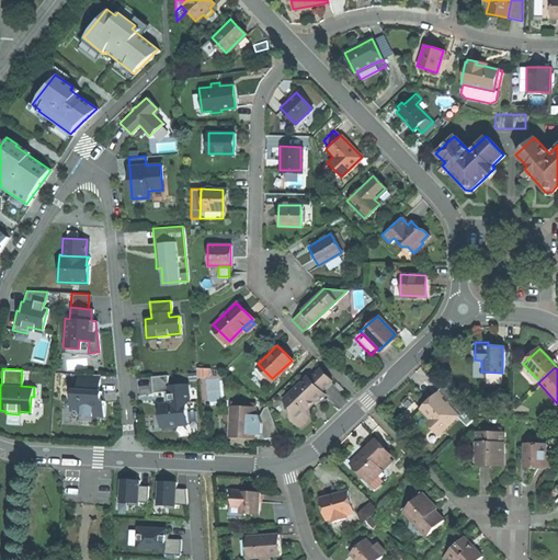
[(286,403),(291,408),(291,419),(298,426),(306,419),(306,407),(308,404),(314,400),(317,400),(322,395),(319,390),(330,379),(319,368),(308,378),(306,377),(286,396),(286,403)]
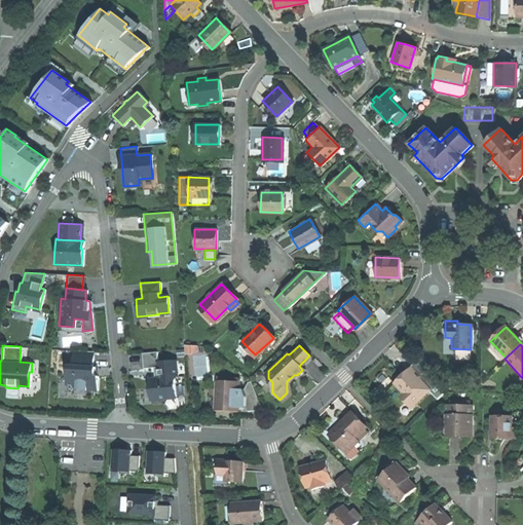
[(92,350),(72,349),(71,365),(66,365),(65,384),(73,385),(72,388),(96,389),(97,375),(94,375),(94,372),(95,367),(91,367),(92,350)]
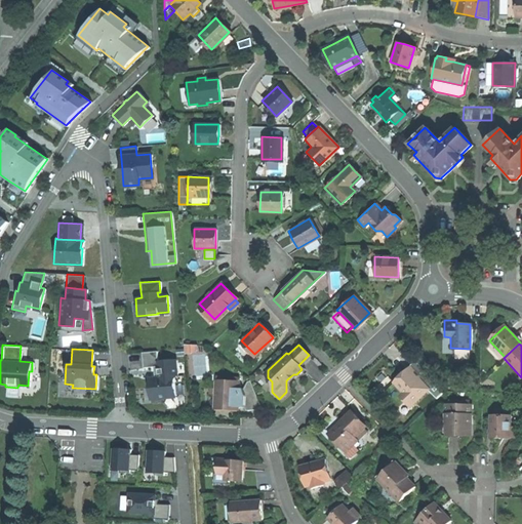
[(155,351),(139,352),(142,367),(152,366),(153,372),(153,376),(147,377),(149,399),(174,397),(172,375),(175,375),(174,359),(156,361),(155,351)]
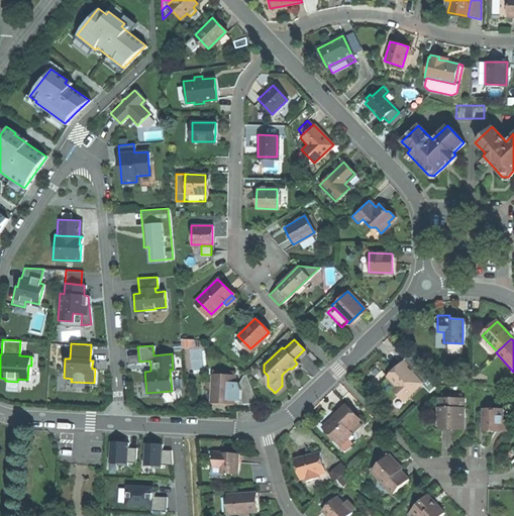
[(399,362),(400,364),(419,383),(428,392),(435,385),(408,355),(408,356),(406,354),(399,362)]
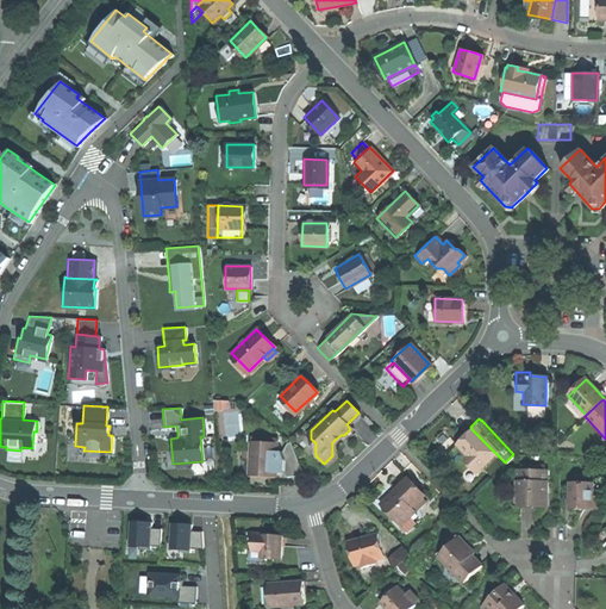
[(468,465),(474,471),(494,452),(472,429),(464,436),(455,445),(466,455),(462,459),(468,465)]
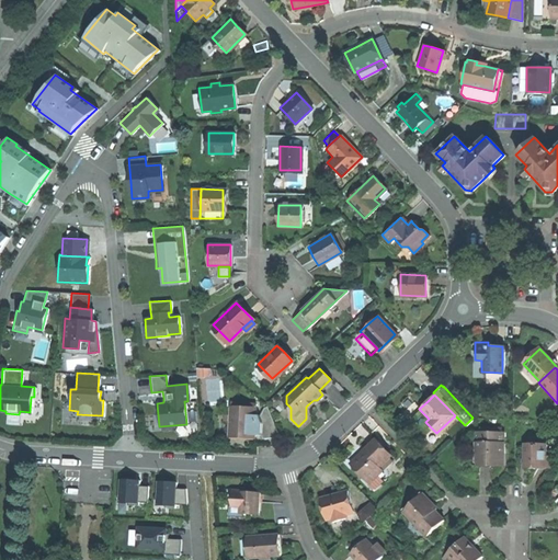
[(423,435),(431,427),(425,422),(429,419),(419,409),(412,401),(401,411),(409,419),(408,420),(423,435)]
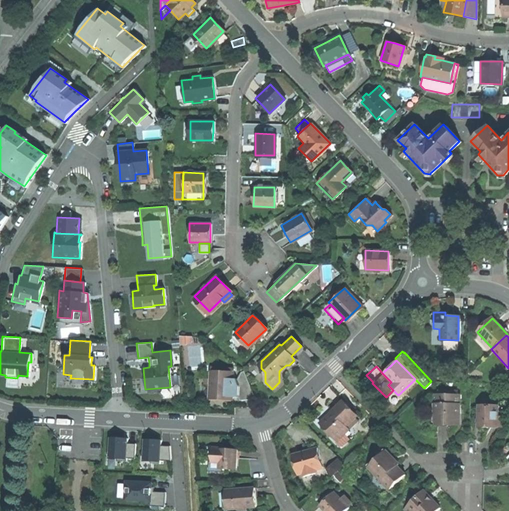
[(219,398),(230,399),(230,396),(231,378),(232,368),(224,368),(224,371),(209,370),(208,378),(208,383),(207,398),(219,398)]
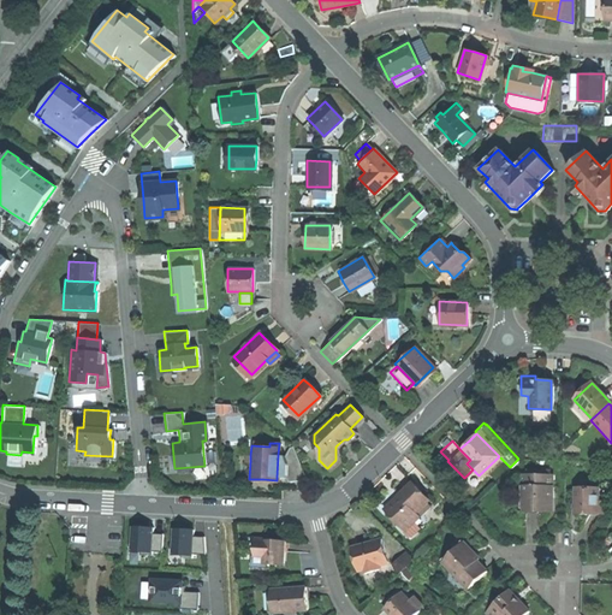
[(283,455),(278,455),(277,477),(285,478),(285,480),(287,480),(304,479),(291,445),(287,447),(283,455)]
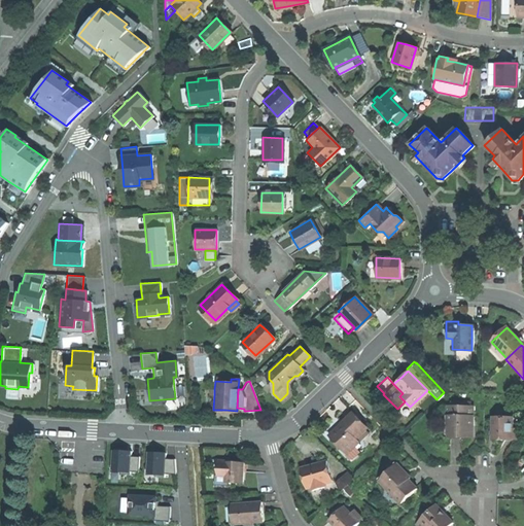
[(18,398),(18,389),(5,388),(4,397),(18,398)]
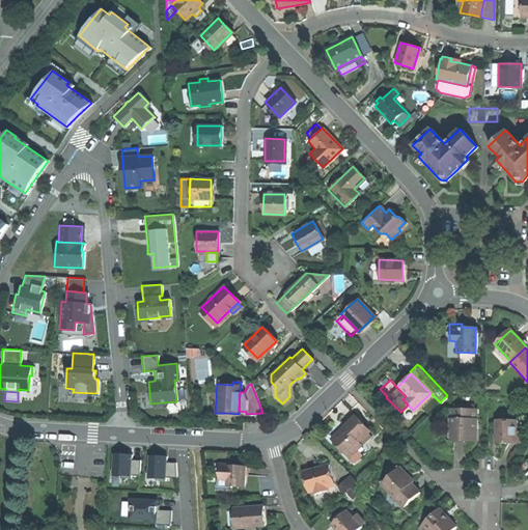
[(462,440),(474,440),(474,424),(473,424),(473,419),(474,409),(448,409),(448,417),(445,417),(444,442),(460,442),(462,442),(462,440)]
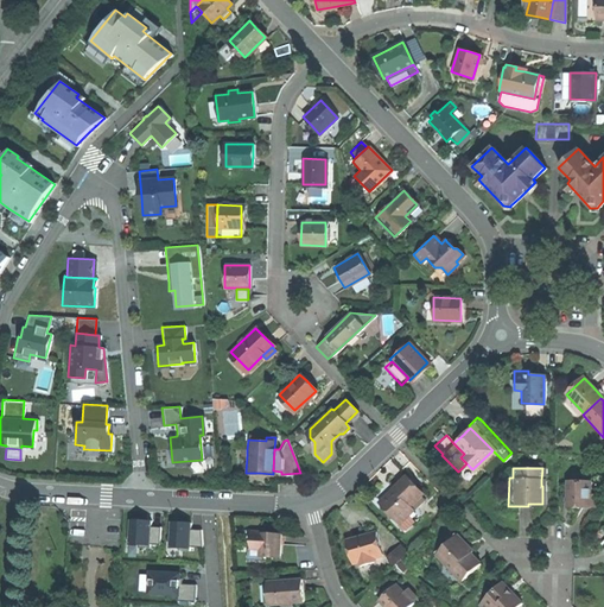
[(376,501),(398,523),(406,514),(412,510),(408,506),(412,503),(415,506),(424,499),(419,495),(421,493),(405,475),(389,489),(376,501)]
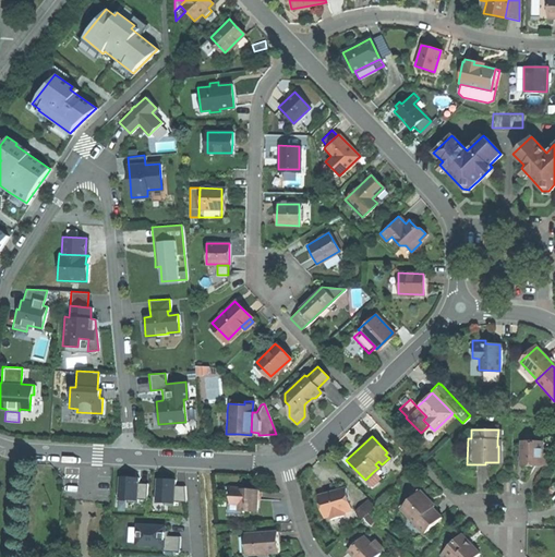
[(530,465),(540,465),(540,464),(545,464),(545,453),(541,453),(541,440),(520,440),(519,464),(530,465)]
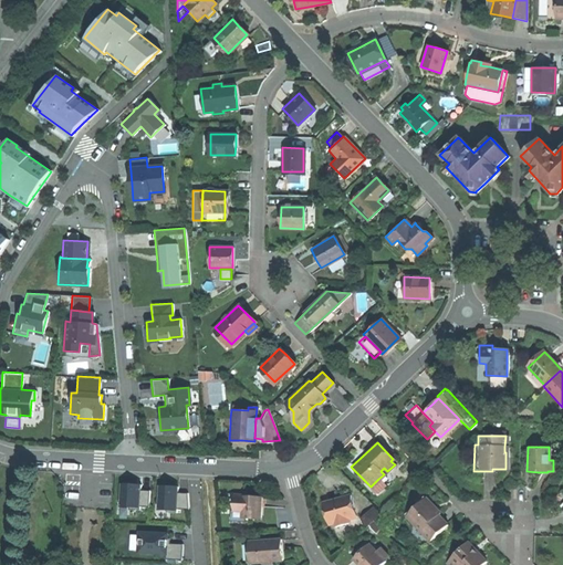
[(384,485),(378,479),(371,487),(369,490),(373,492),(376,493),(384,485)]
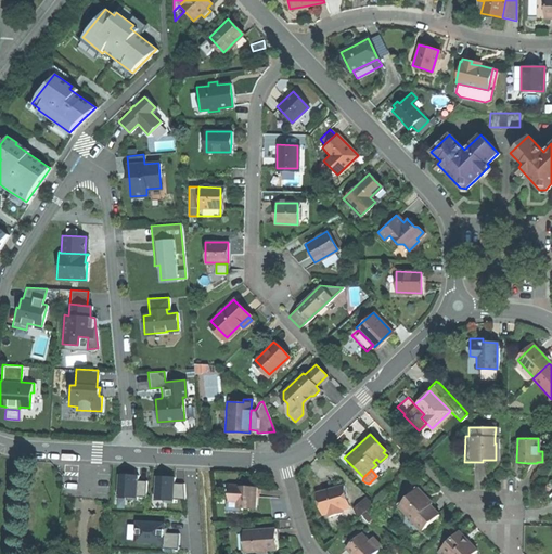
[(136,495),(137,480),(137,475),(136,475),(136,476),(131,476),(127,476),(127,474),(117,474),(116,497),(125,497),(125,499),(136,499),(136,495)]
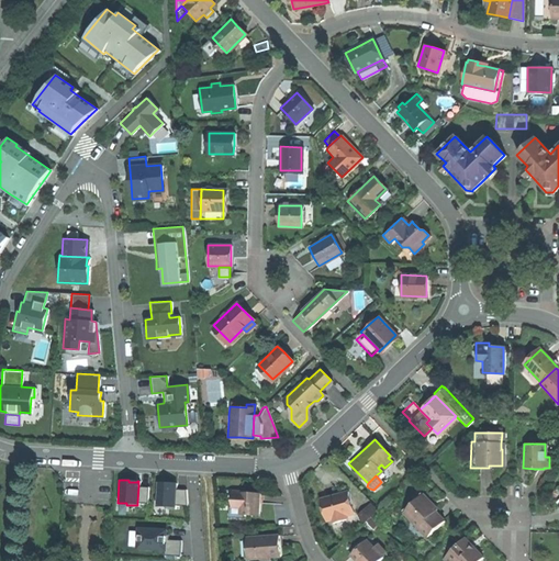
[(174,505),(175,489),(175,482),(169,482),(156,482),(156,483),(155,505),(164,505),(164,507),(174,508),(174,505)]
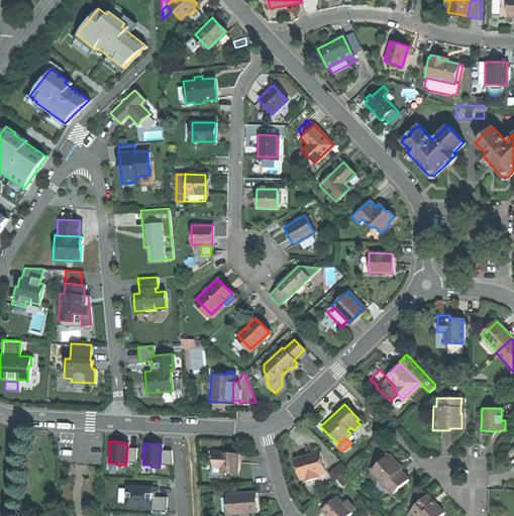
[(127,447),(126,461),(134,462),(135,447),(127,447)]
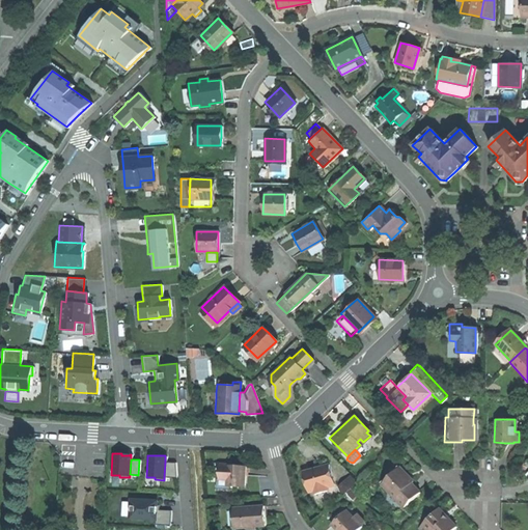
[(165,462),(164,477),(175,477),(174,462),(165,462)]
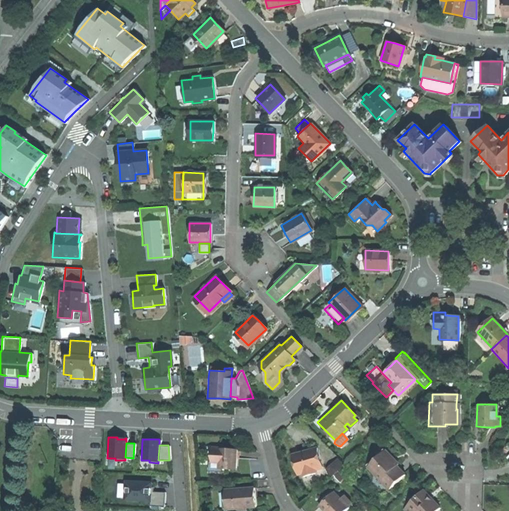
[(220,468),(234,469),(235,457),(235,449),(223,448),(223,447),(210,447),(210,461),(207,461),(207,470),(220,470),(220,468)]
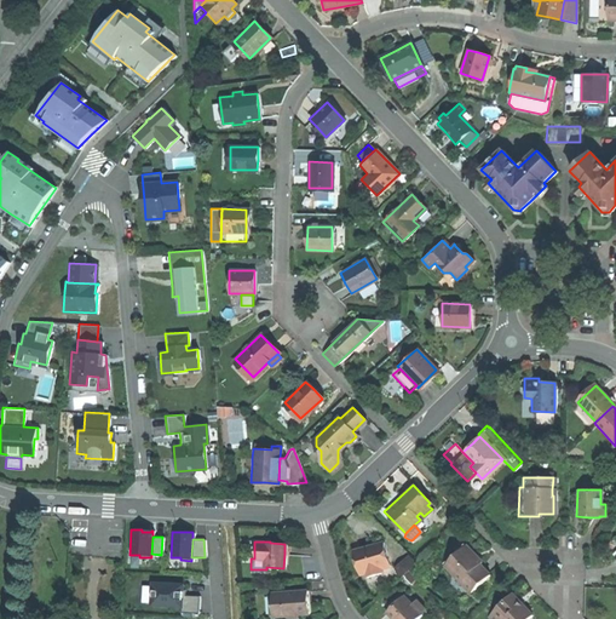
[(368,545),(355,549),(362,573),(364,572),(366,575),(381,572),(380,568),(389,566),(383,542),(368,545)]
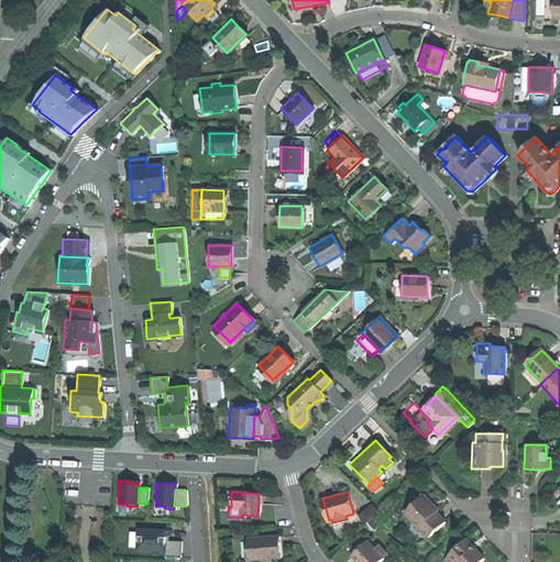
[(404,514),(427,538),(443,521),(435,511),(429,505),(421,497),(404,514)]
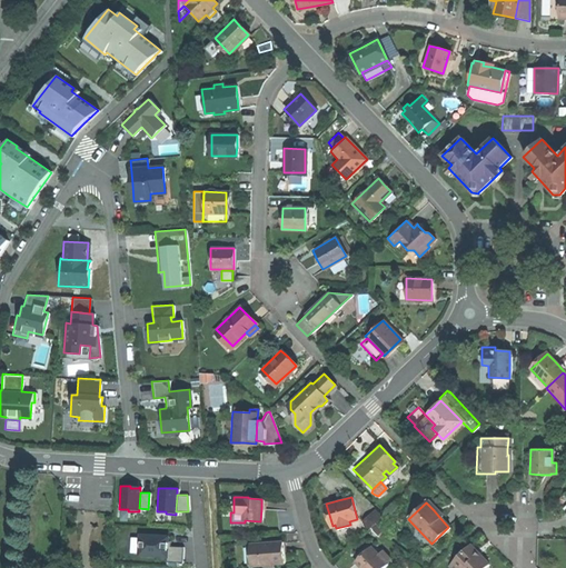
[(375,507),(361,521),(369,528),(381,514),(375,507)]
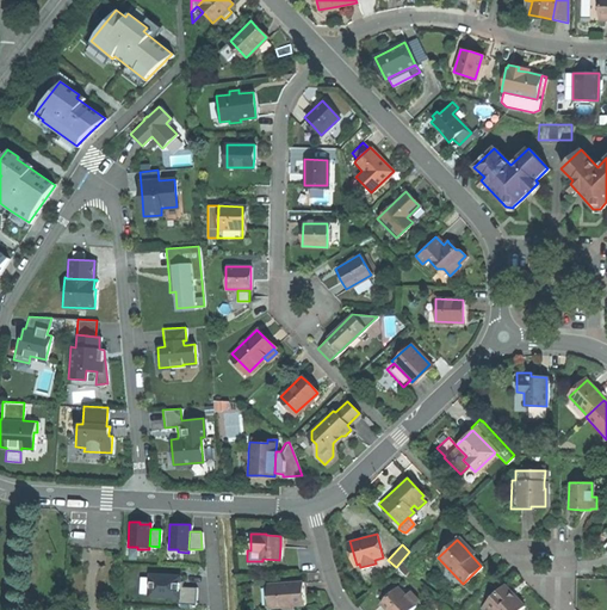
[(178,597),(178,586),(179,580),(179,575),(149,574),(148,596),(178,597)]
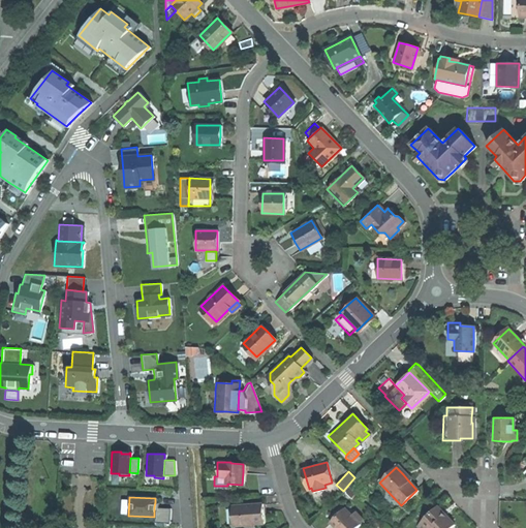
[(230,507),(231,524),(231,526),(243,525),(243,527),(249,527),(251,524),(251,523),(253,523),(263,522),(263,513),(261,503),(230,505),(230,507)]
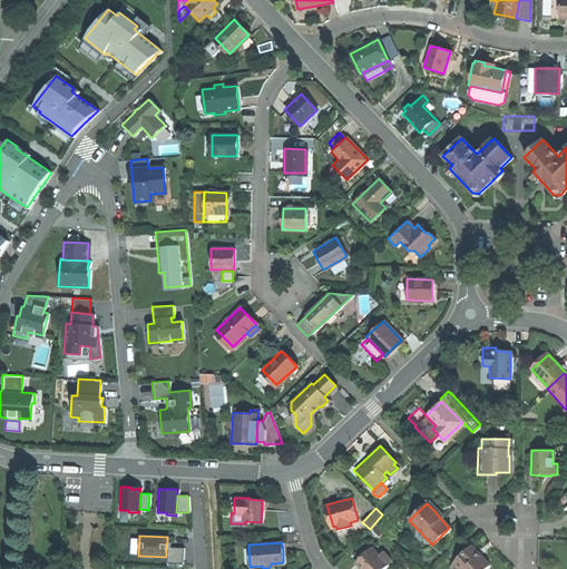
[(469,545),(448,566),(451,568),(484,568),(488,565),(478,553),(469,545)]
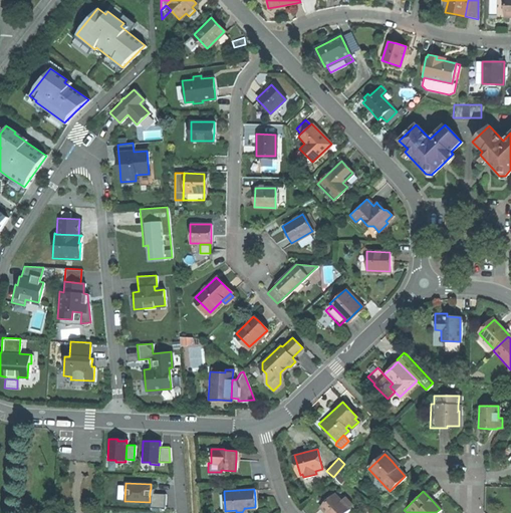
[(153,493),(150,493),(150,502),(150,507),(164,508),(165,493),(153,493)]
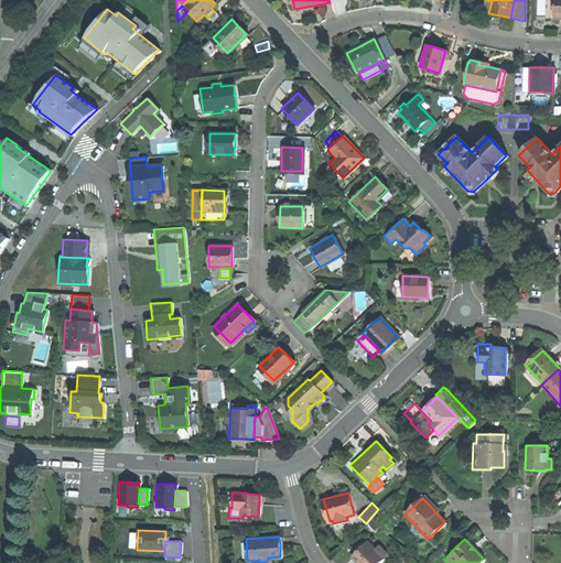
[(357,562),(377,562),(383,559),(381,558),(374,549),(366,541),(351,556),(357,562)]
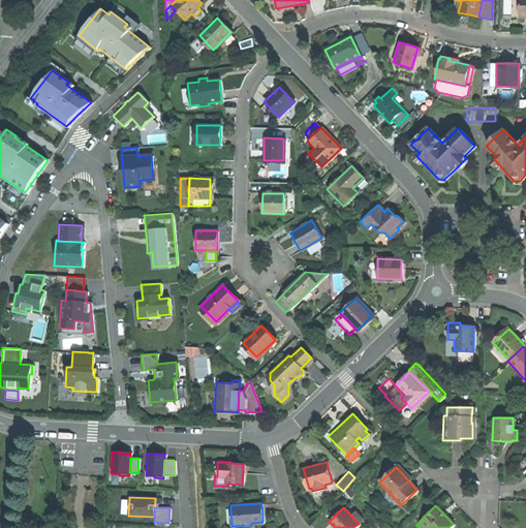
[(354,510),(350,515),(358,523),(362,519),(354,510)]
